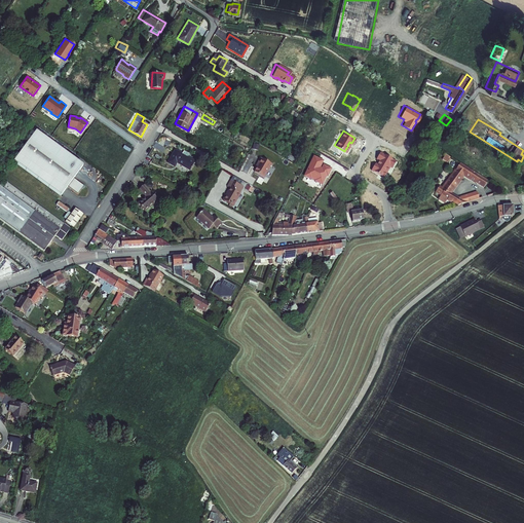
[(38,134),(16,164),(64,198),(67,194),(70,189),(80,196),(85,189),(86,190),(88,188),(85,186),(84,187),(76,181),(85,167),(38,134)]
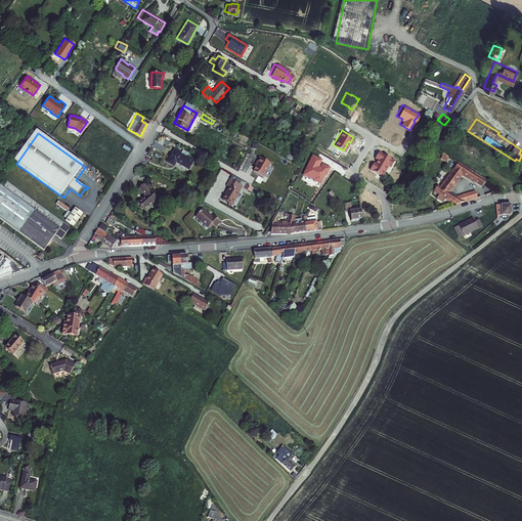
[(182,148),(180,152),(174,147),(167,160),(172,163),(175,160),(187,167),(192,159),(185,154),(186,150),(182,148)]
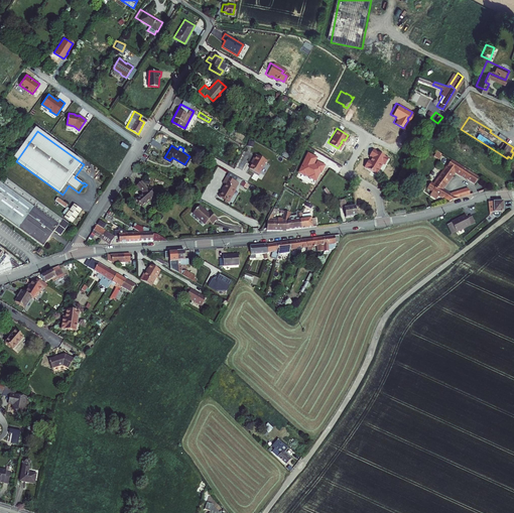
[(387,156),(371,147),(368,153),(371,155),(368,159),(366,158),(363,164),(375,171),(381,160),(383,162),(387,156)]
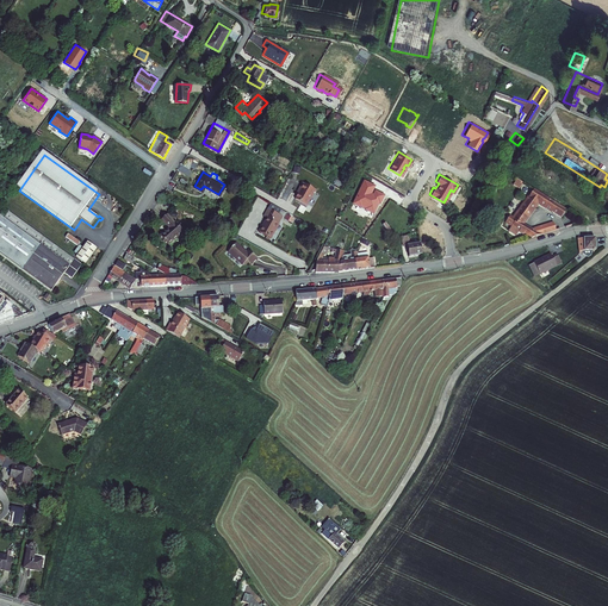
[(361,176),(351,199),(359,204),(359,202),(364,205),(363,205),(371,210),(376,199),(378,200),(382,191),(373,187),(371,191),(368,189),(372,181),(361,176)]
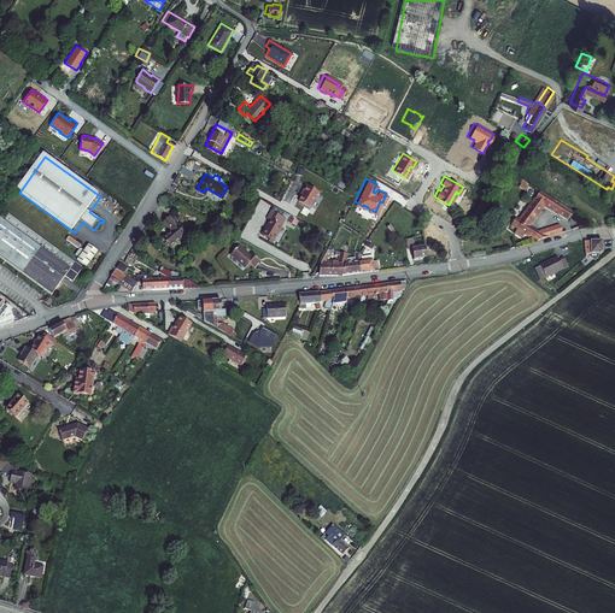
[(300,190),(304,192),(299,200),(309,206),(318,190),(305,182),(300,190)]
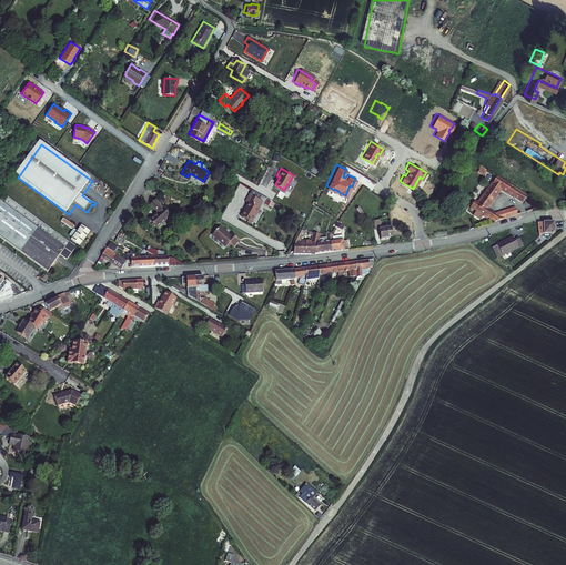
[(522,198),(525,191),(503,179),(501,182),(494,178),(493,179),(492,179),(493,177),(492,177),(476,201),(473,199),(470,204),(475,207),(472,211),(479,215),(482,212),(487,215),(488,214),(494,218),(515,212),(513,207),(495,212),(486,207),(498,185),(522,198)]
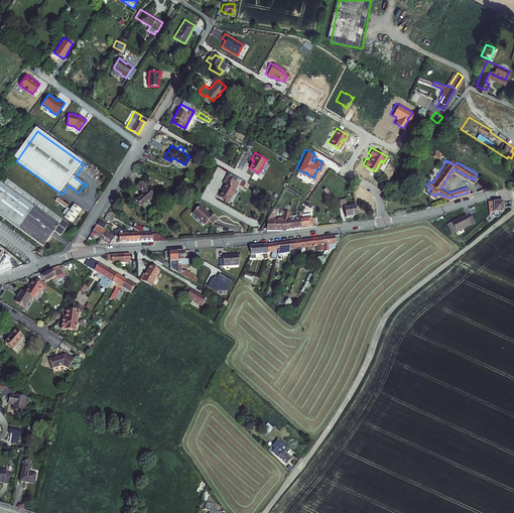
[(228,200),(235,187),(231,185),(235,179),(226,173),(222,180),(225,181),(218,194),(228,200)]
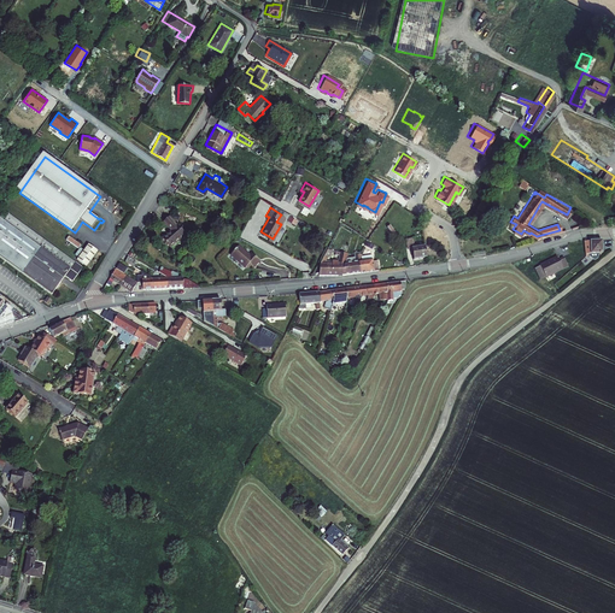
[(3,218),(0,217),(0,255),(48,293),(62,276),(63,273),(71,280),(82,265),(7,211),(3,218)]
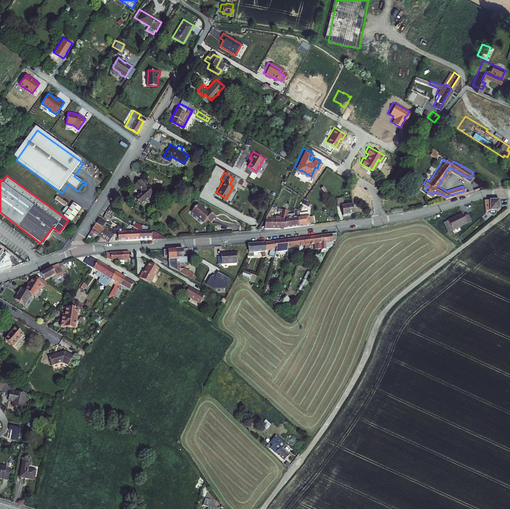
[(134,182),(140,189),(133,195),(136,198),(135,199),(136,201),(137,200),(140,203),(152,192),(145,184),(145,185),(139,178),(134,182)]
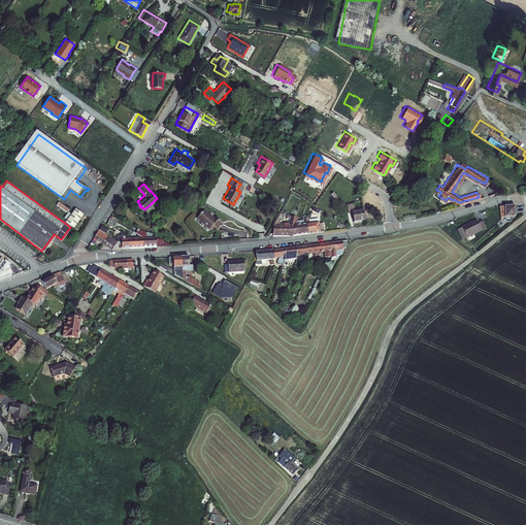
[(57,199),(55,202),(65,209),(67,206),(57,199)]
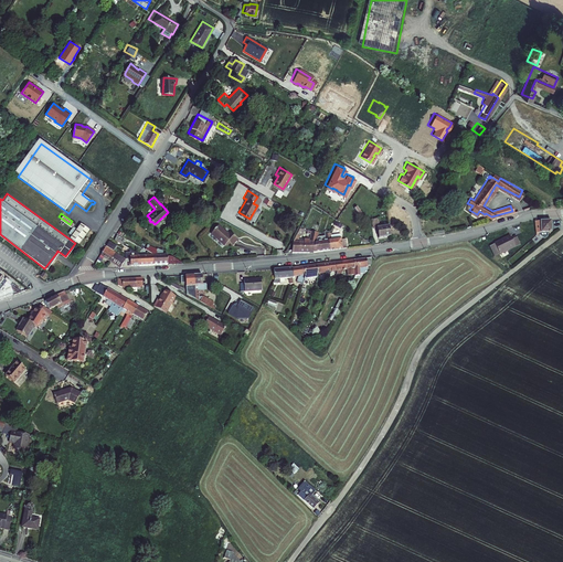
[(551,213),(534,215),(538,228),(541,226),(541,230),(549,229),(549,225),(552,225),(551,213)]
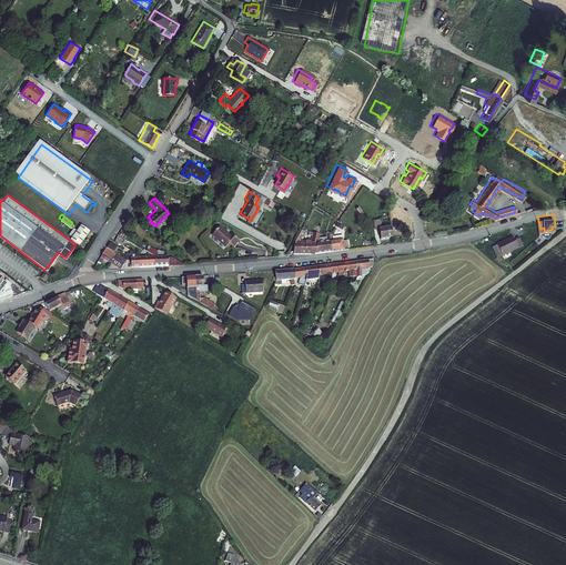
[(378,225),(381,235),(393,233),(391,223),(382,224),(381,215),(373,217),(375,225),(378,225)]
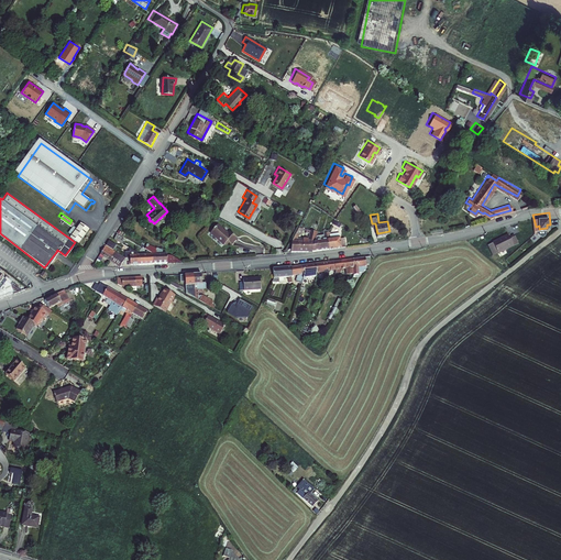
[(87,229),(76,221),(67,234),(77,241),(87,229)]
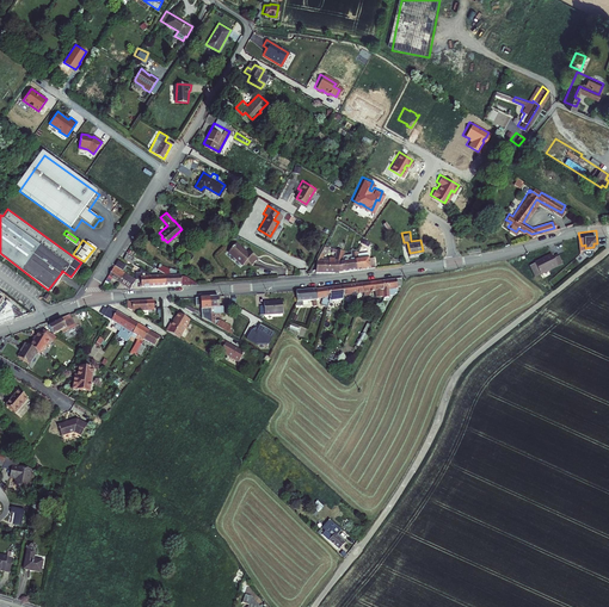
[(247,260),(250,264),(257,256),(248,249),(247,251),(245,248),(244,249),(234,241),(227,248),(240,262),(241,261),(245,262),(247,260)]
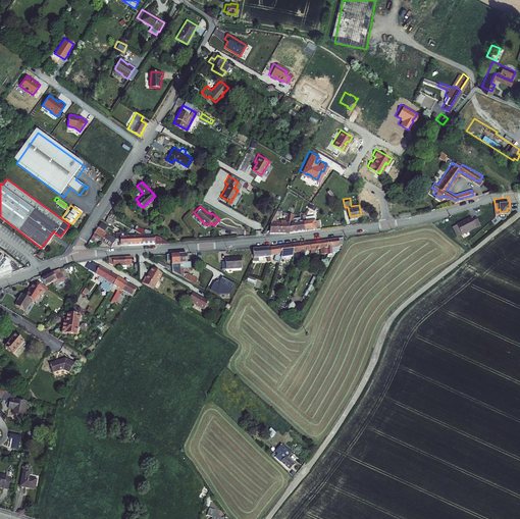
[(269,231),(288,230),(291,219),(293,213),(276,208),(269,222),(269,231)]
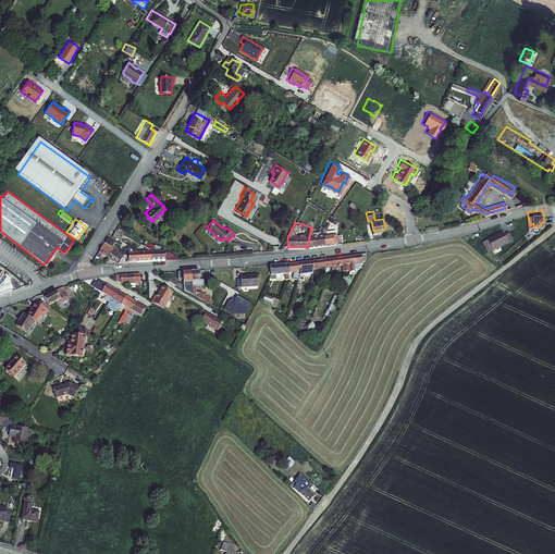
[(322,244),(320,228),(320,225),(317,225),(318,233),(310,234),(307,246),(322,244)]
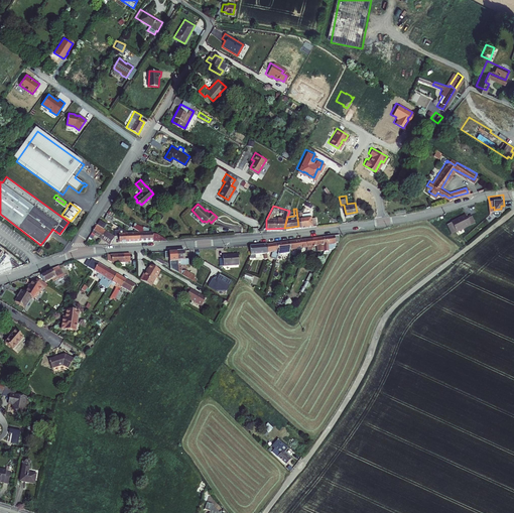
[(299,210),(296,211),(298,226),(314,224),(313,216),(309,217),(308,212),(300,213),(299,210)]
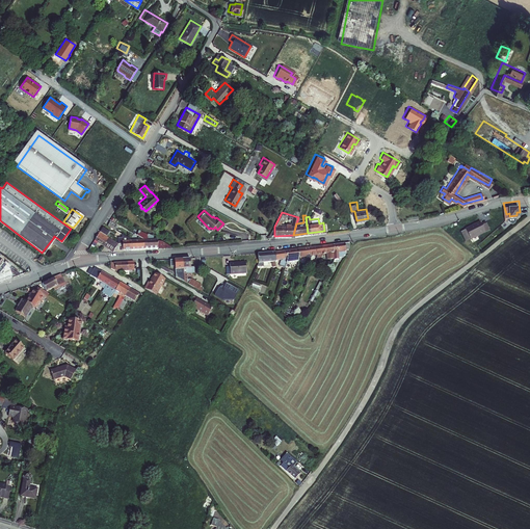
[(468,223),(464,226),(467,234),(472,233),(492,225),(488,217),(484,219),(483,216),(468,222),(468,223)]
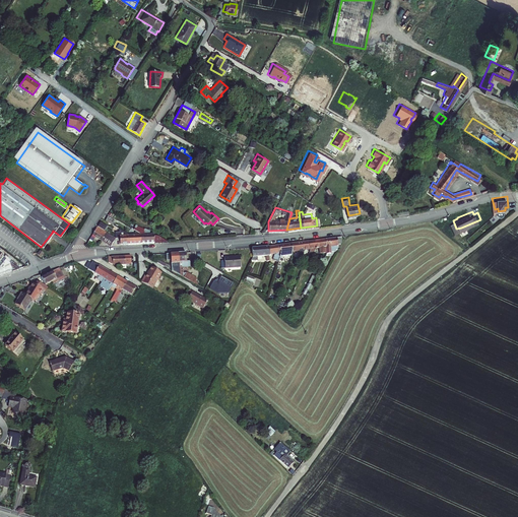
[(134,228),(134,229),(140,233),(140,242),(157,241),(157,235),(156,235),(153,235),(153,233),(142,233),(142,231),(144,229),(137,224),(135,227),(134,225),(133,227),(134,228)]
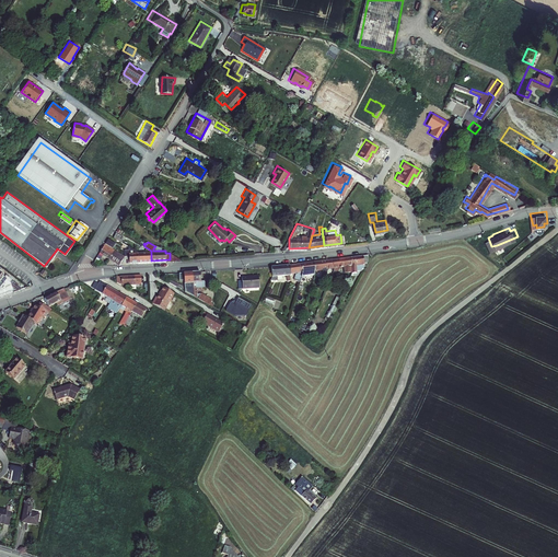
[(113,248),(103,243),(92,262),(95,265),(101,265),(100,262),(101,262),(100,259),(97,259),(102,253),(108,257),(113,248)]
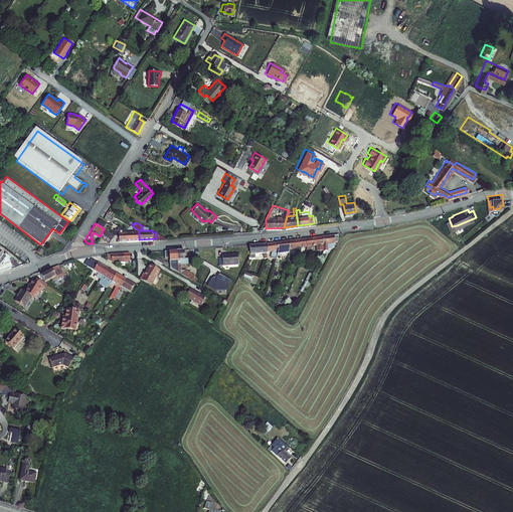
[(133,230),(126,230),(127,239),(139,239),(139,230),(133,226),(133,230)]
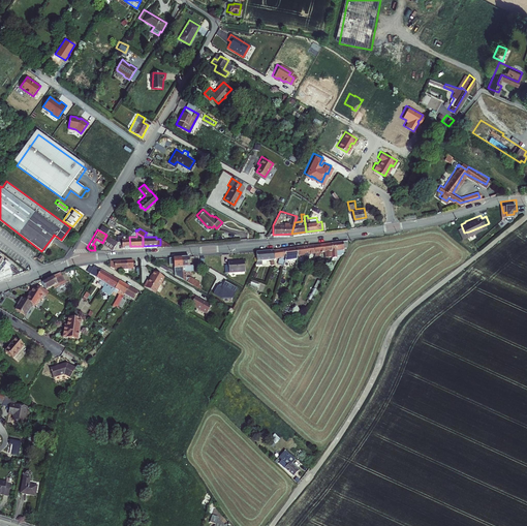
[(117,240),(106,235),(102,243),(113,248),(114,246),(116,246),(119,241),(117,240)]
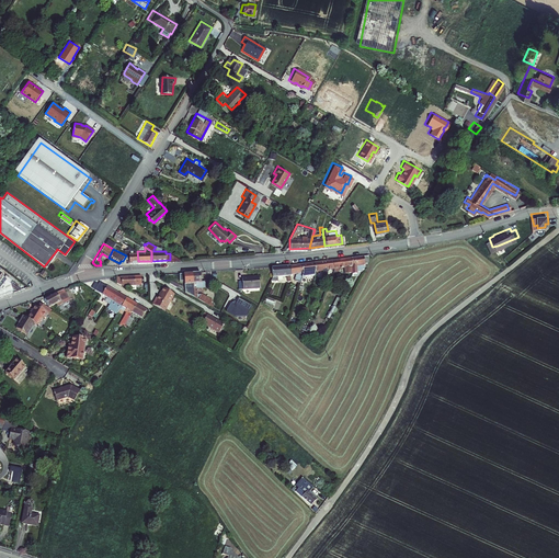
[(124,251),(124,254),(126,255),(123,261),(138,261),(137,251),(137,250),(136,249),(128,249),(128,251),(124,251)]
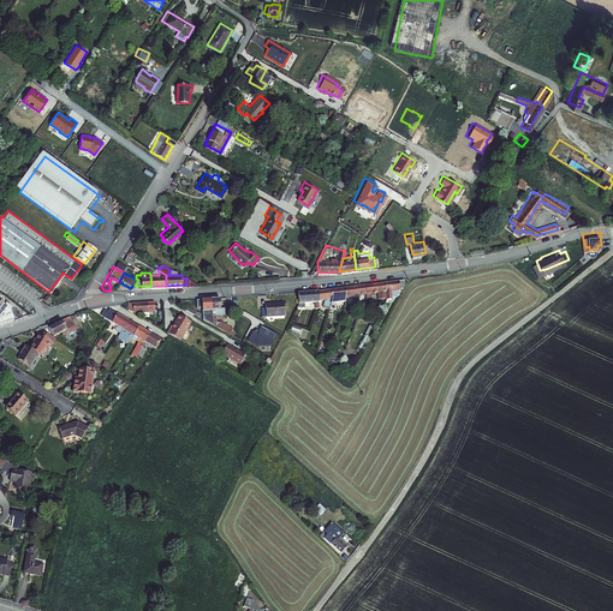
[(402,276),(384,280),(385,289),(384,289),(384,291),(382,292),(382,297),(392,295),(391,293),(398,292),(398,287),(402,287),(403,283),(402,276)]
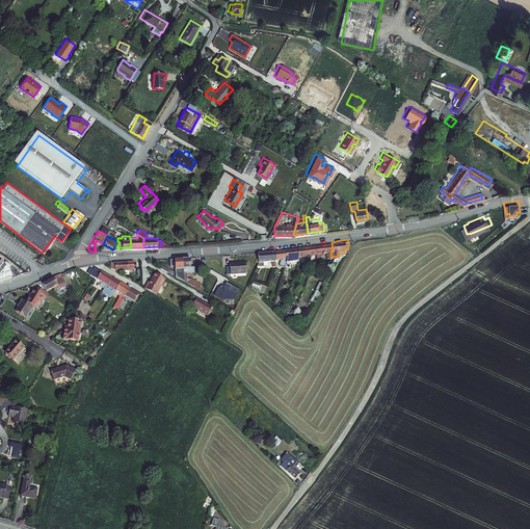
[(332,242),(320,243),(321,252),(332,250),(333,250),(332,242)]
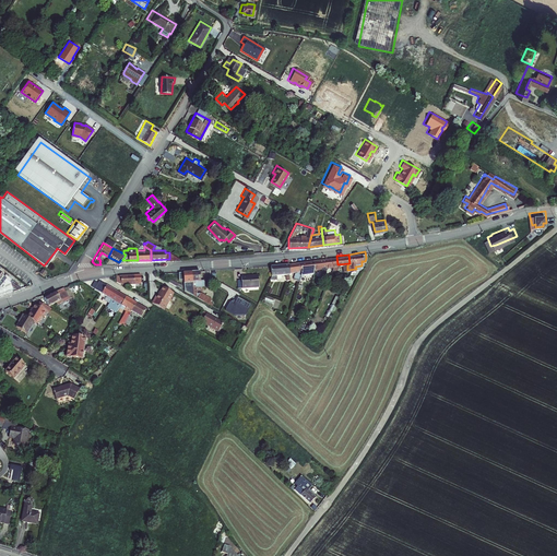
[(336,256),(323,258),(326,269),(327,268),(327,265),(338,264),(336,256)]
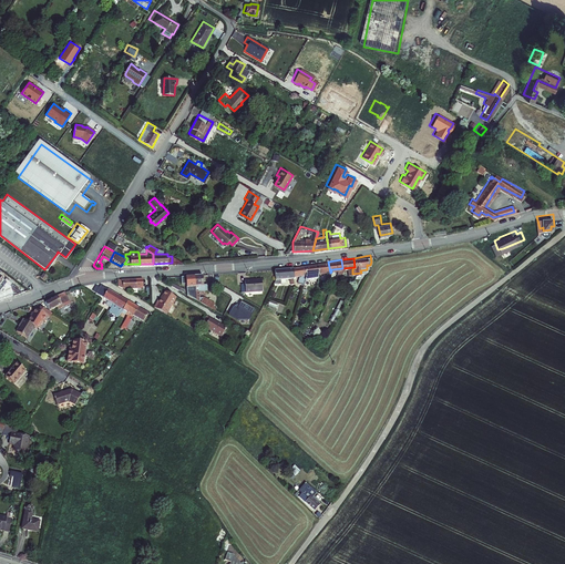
[(328,262),(316,263),(317,272),(328,270),(328,273),(330,273),(328,262)]
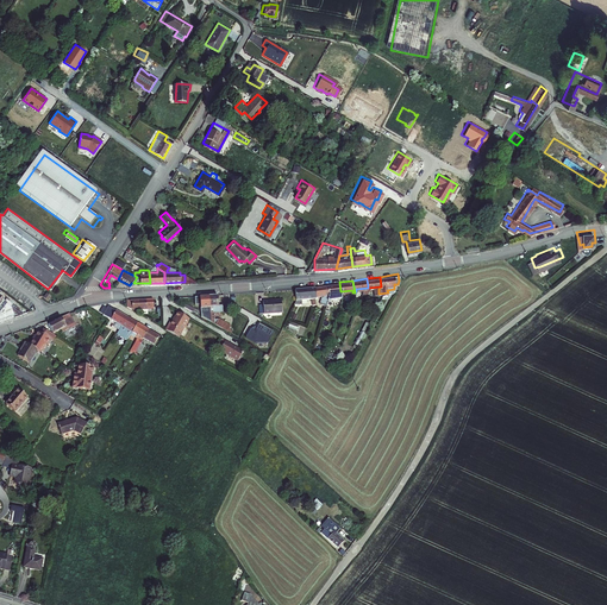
[(339,282),(326,284),(327,292),(340,291),(339,282)]
